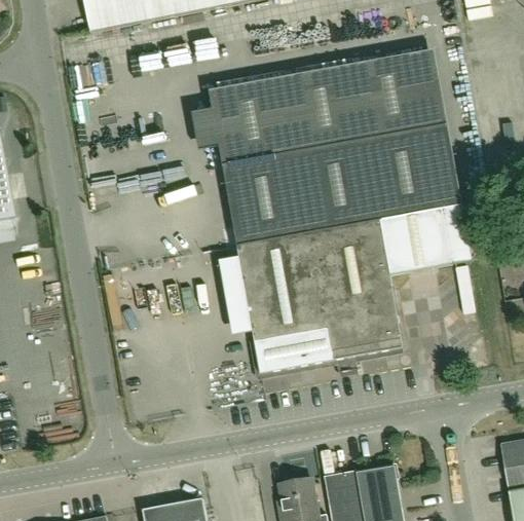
[(82,0),(88,31),(149,20),(145,0),(82,0)]
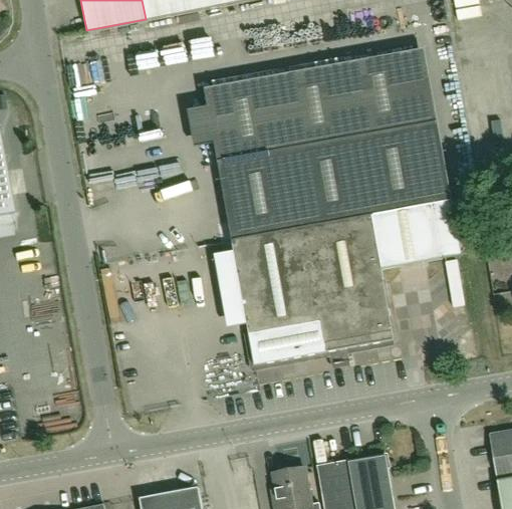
[(142,0),(146,19),(243,0),(142,0)]
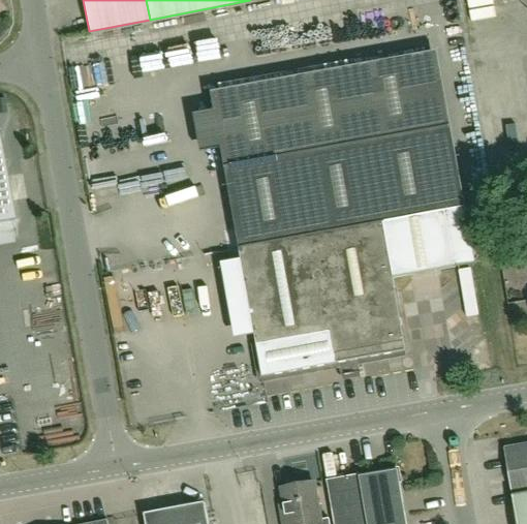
[(222,164),(260,374),(404,348),(391,275),(453,264),(415,52),(210,88),(213,108),(192,111),(198,148),(218,145),(222,164)]
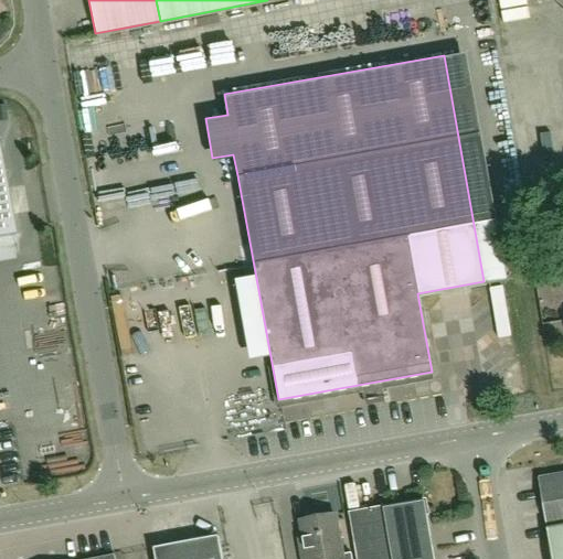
[(0,236),(13,233),(0,156),(0,236)]
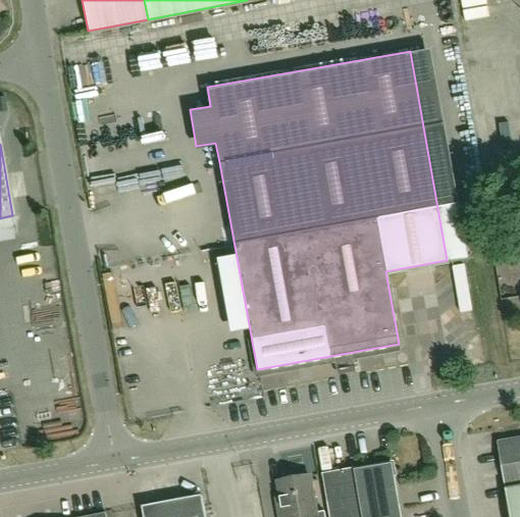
[(15,391),(18,410),(44,406),(43,396),(31,398),(30,389),(15,391)]
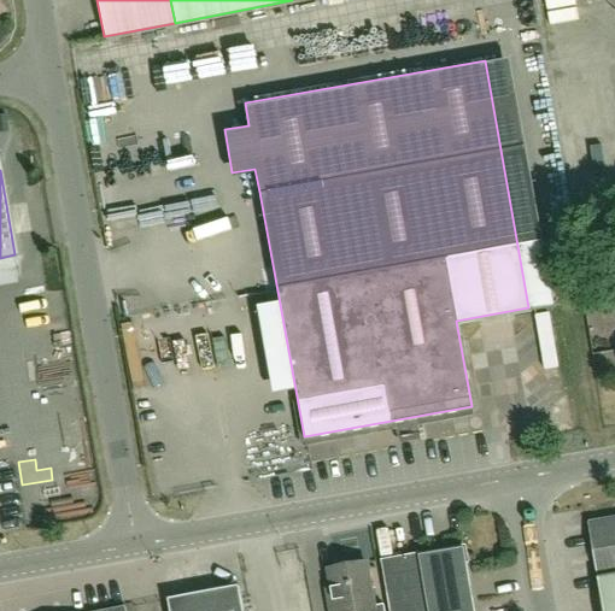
[(614,610),(614,512),(587,518),(597,575),(602,610),(614,610)]
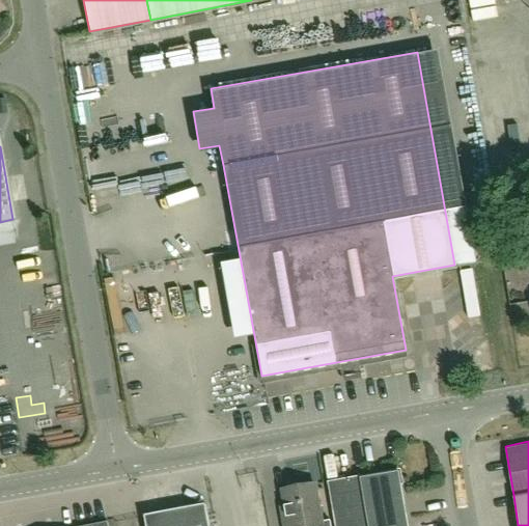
[(406,525),(396,468),(359,475),(358,473),(326,478),(333,525),(406,525)]
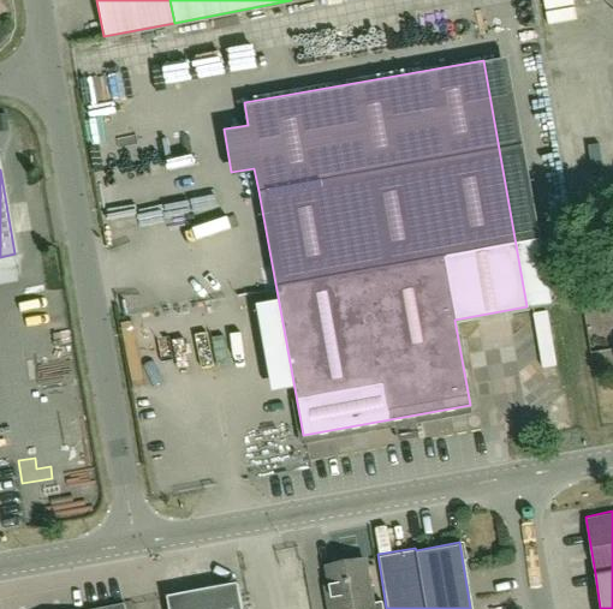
[(382,608),(381,601),(373,602),(364,557),(344,560),(340,555),(331,556),(329,563),(325,563),(331,593),(327,593),(329,608),(382,608)]
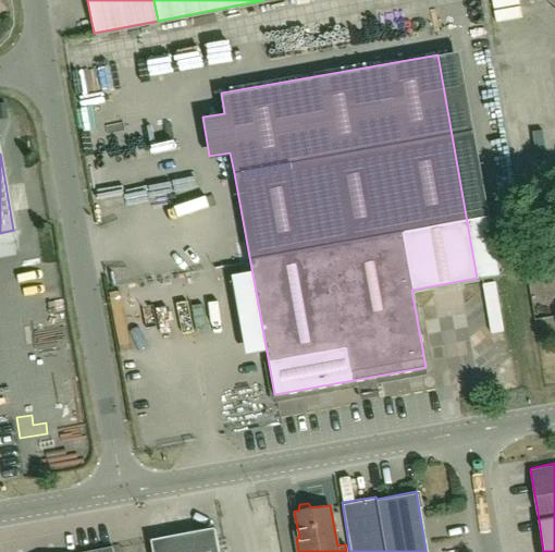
[(218,551),(213,526),(149,538),(151,551),(218,551)]
